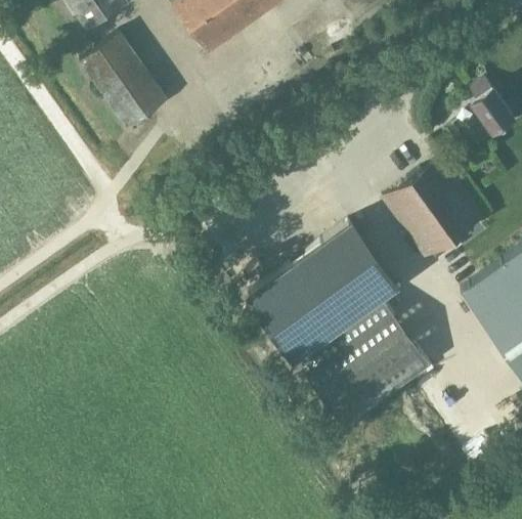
[(63,0),(86,32),(128,2),(126,0),(63,0)]
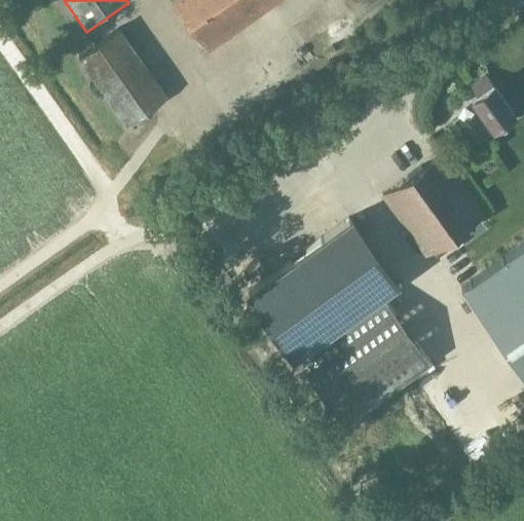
[(172,0),(212,54),(286,0),(172,0)]
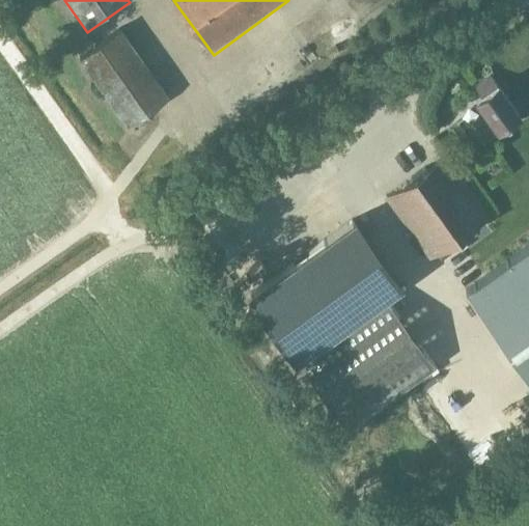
[(129,131),(170,101),(122,32),(79,62),(129,131)]
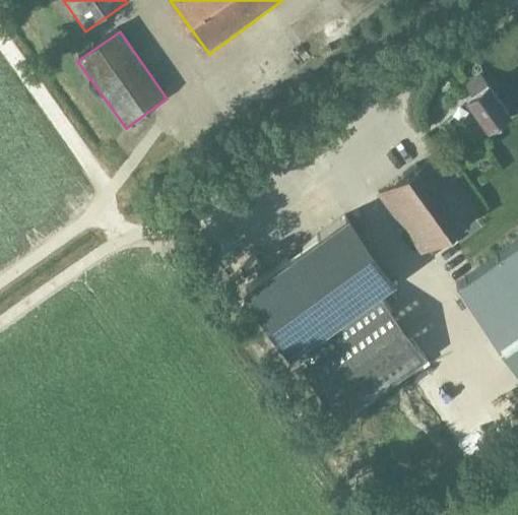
[(327,59),(335,53),(331,48),(323,54),(327,59)]
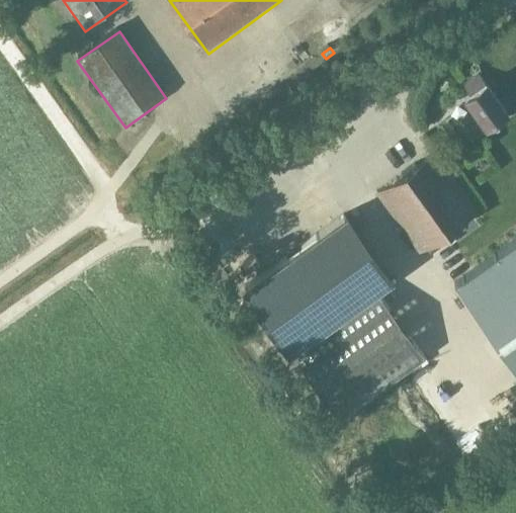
[(487,133),(509,118),(488,87),(488,88),(481,77),(464,88),(471,99),(465,102),(487,133)]
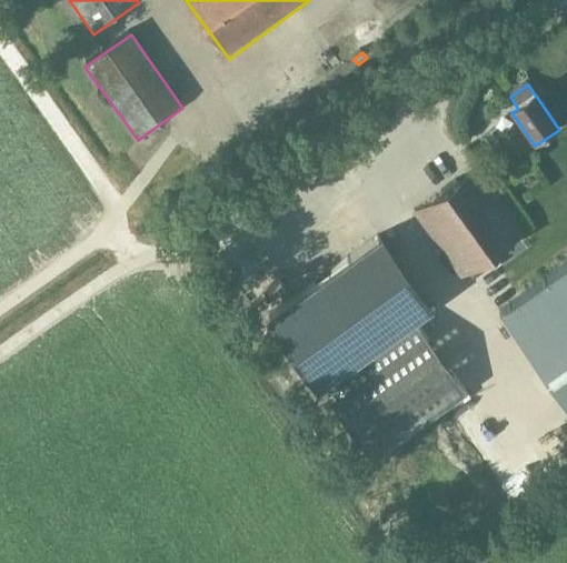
[(461,280),(526,234),(479,170),(415,217),(461,280)]
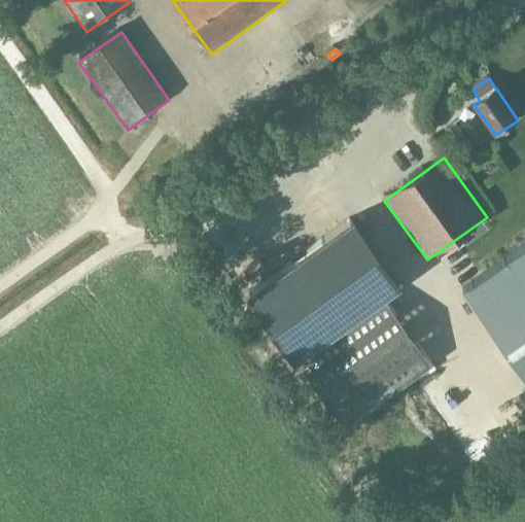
[(351,224),(250,298),(346,429),(432,368),(384,300),(398,289),(351,224)]
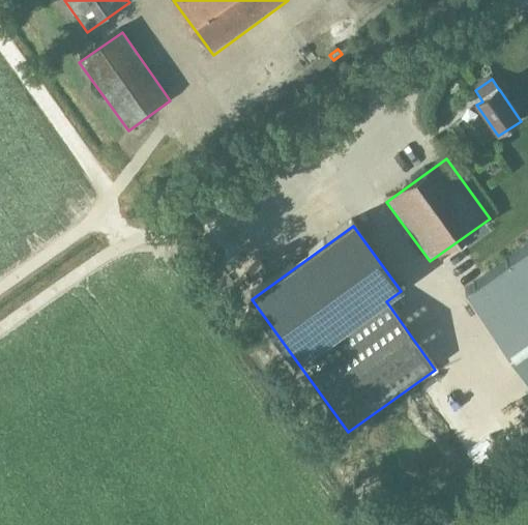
[(527,250),(466,295),(527,380),(527,250)]
